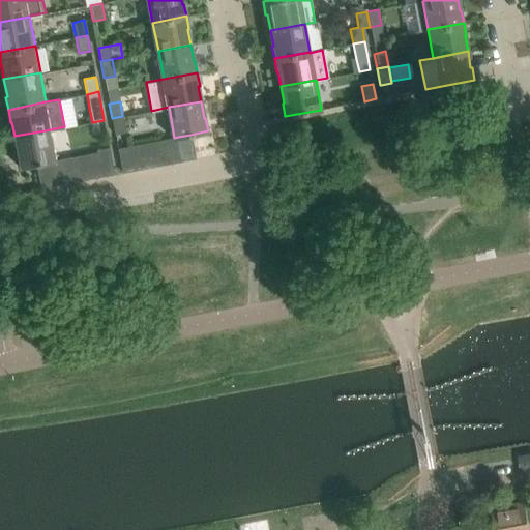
[(122,116),(112,118),(114,131),(125,129),(122,116)]
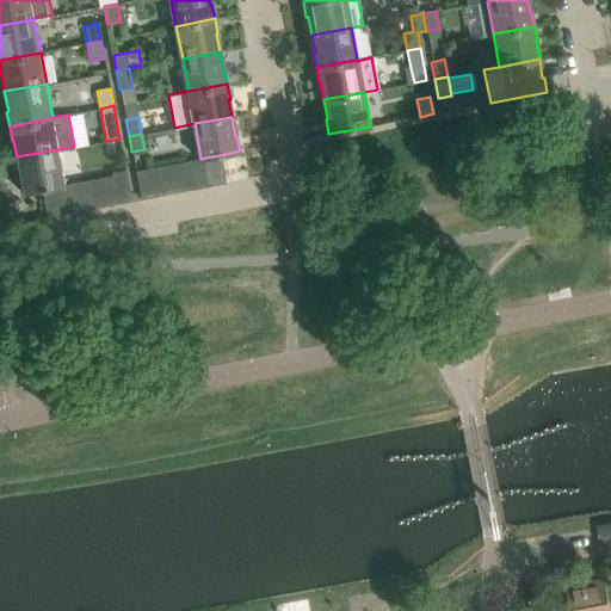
[(66,184),(59,149),(17,156),(20,177),(19,178),(22,192),(42,189),(56,186),(66,184)]
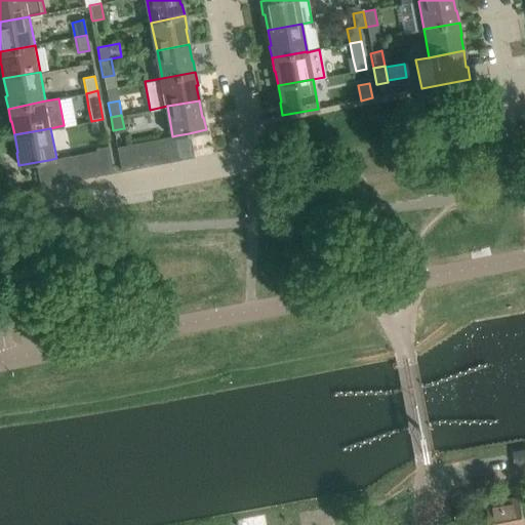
[(194,157),(189,133),(176,135),(182,160),(194,157)]
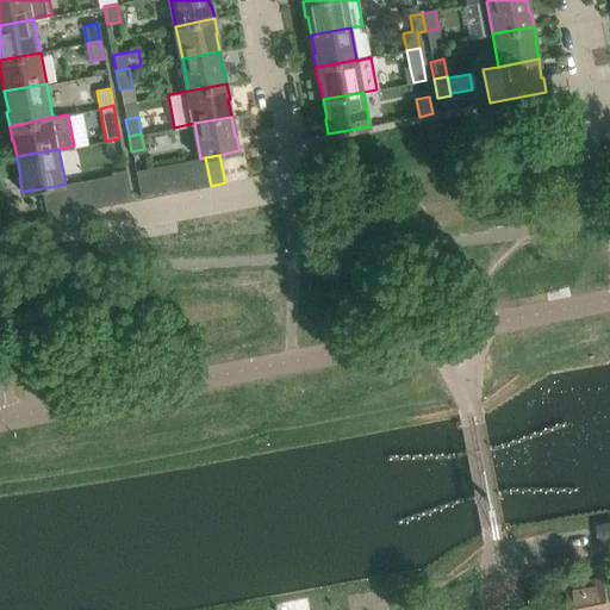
[(205,157),(200,159),(192,160),(197,188),(211,186),(205,157)]
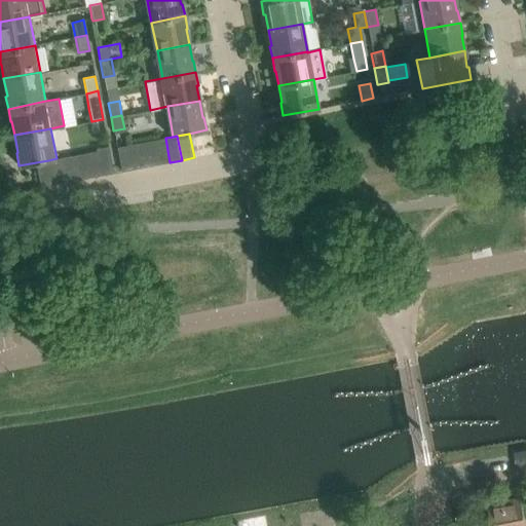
[(165,138),(153,141),(157,164),(170,162),(165,138)]
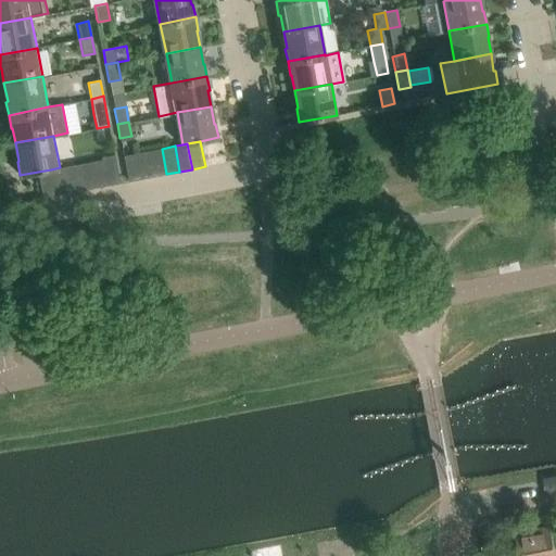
[(162,149),(149,151),(154,176),(166,174),(162,149)]
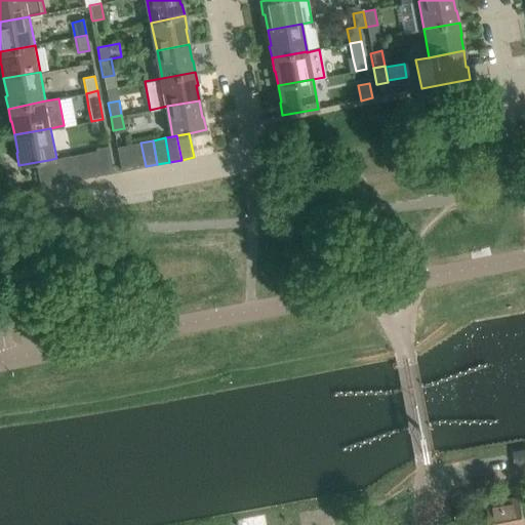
[(129,145),(133,169),(146,166),(140,143),(129,145)]
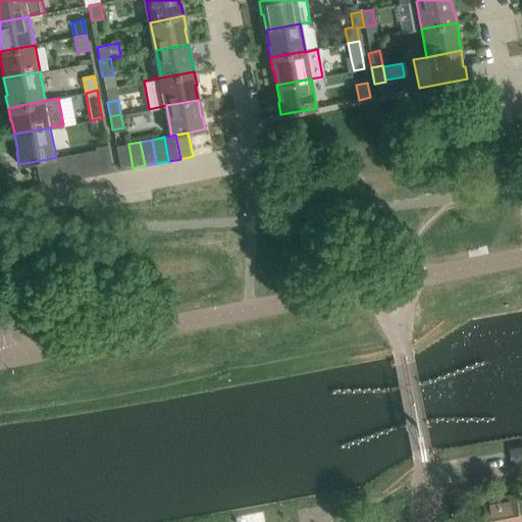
[(112,171),(107,144),(95,146),(95,150),(100,174),(112,171)]
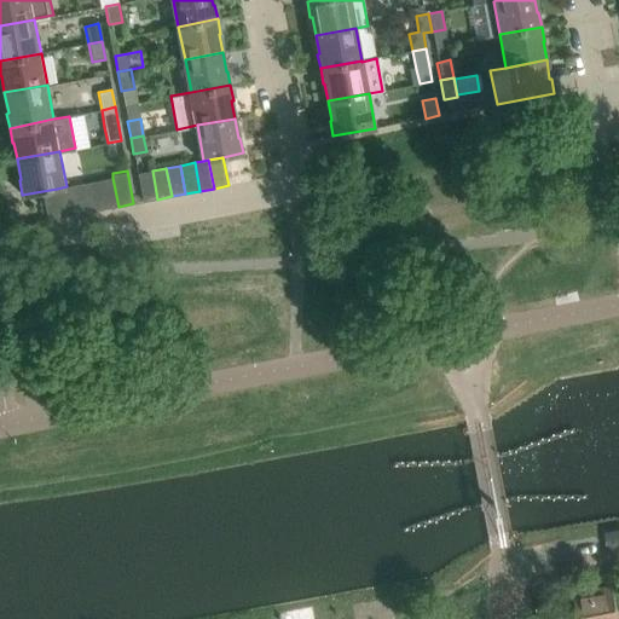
[(157,200),(152,171),(137,174),(143,202),(157,200)]
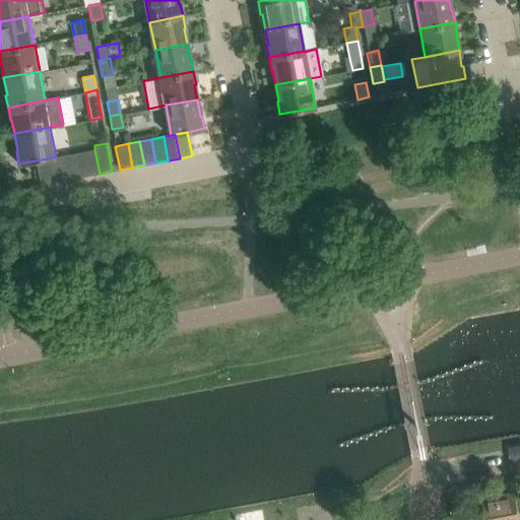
[(94,149),(83,151),(87,176),(100,174),(94,149)]
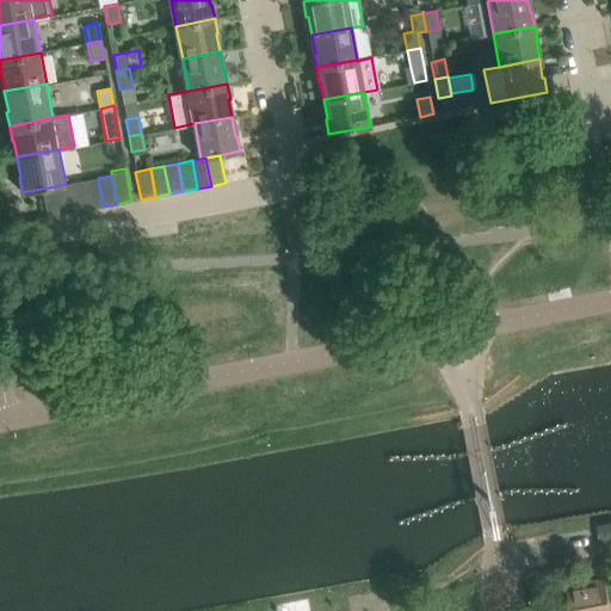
[(98,178),(84,180),(90,209),(103,207),(98,178)]
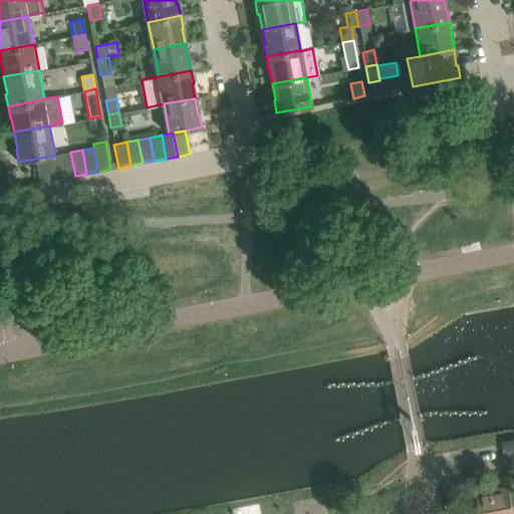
[(70,152),(58,155),(63,178),(75,176),(70,152)]
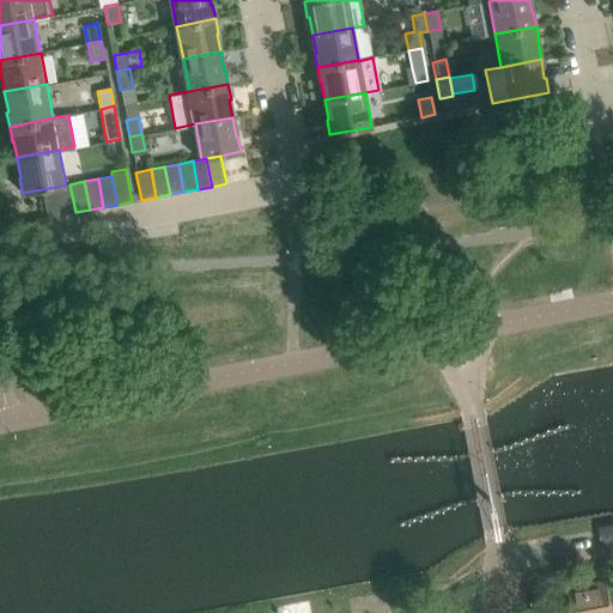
[(70,184),(66,184),(56,187),(61,216),(76,212),(70,184)]
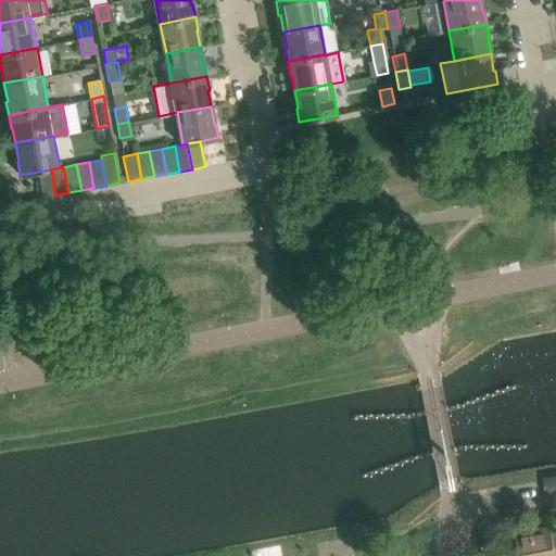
[(38,172),(42,198),(55,196),(51,169),(38,172)]
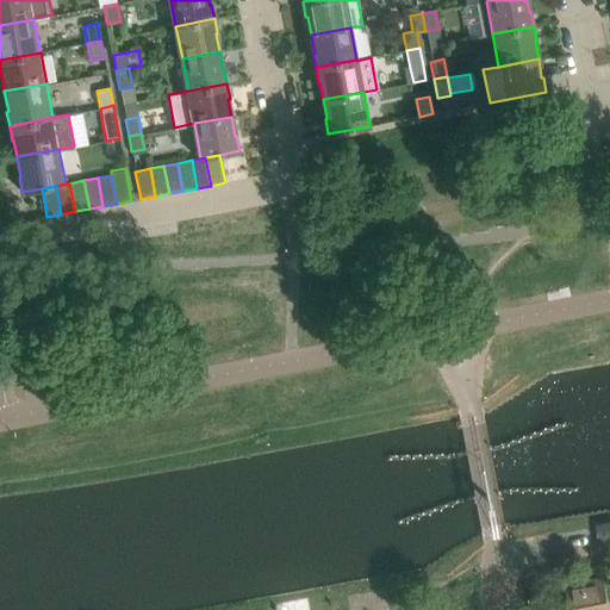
[(475,496),(473,497),(472,498),(472,500),(473,502),(474,502),(500,496),(502,495),(502,493),(500,492),(499,492),(475,496)]
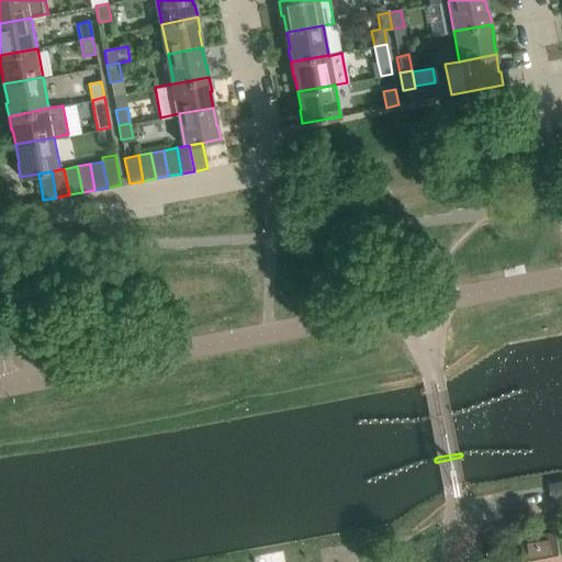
[(552,497),(561,495),(561,482),(550,484),(552,497)]
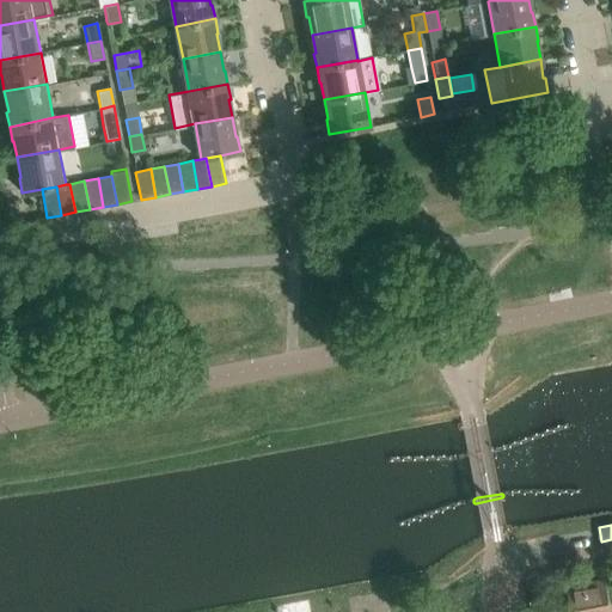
[(573,611),(611,611),(611,607),(606,579),(587,582),(588,587),(569,591),(573,611)]
